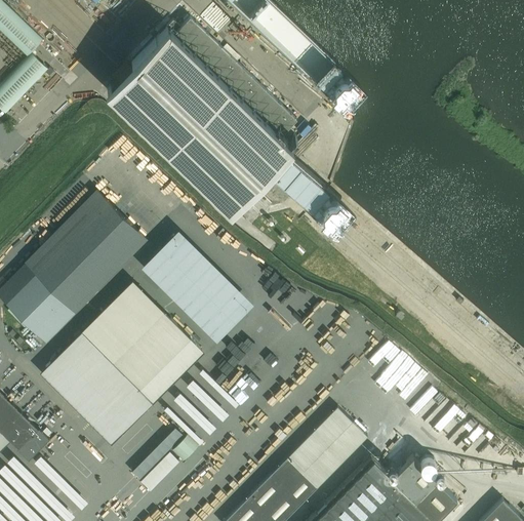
[(0,0),(0,32),(27,57),(43,40),(0,0)]
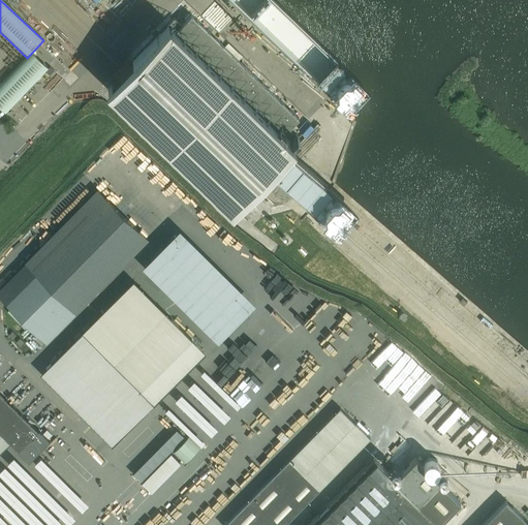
[(176,22),(109,92),(229,209),(290,145),(284,139),(300,122),(192,19),(182,29),(176,22)]
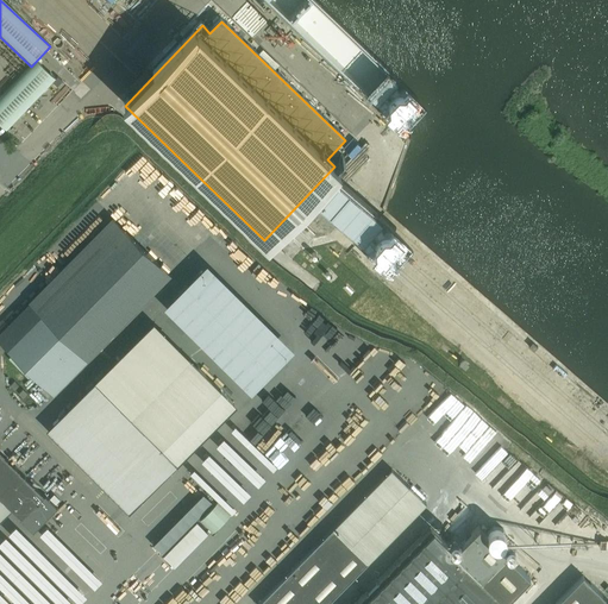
[(0,106),(0,127),(13,140),(63,88),(39,65),(0,106)]
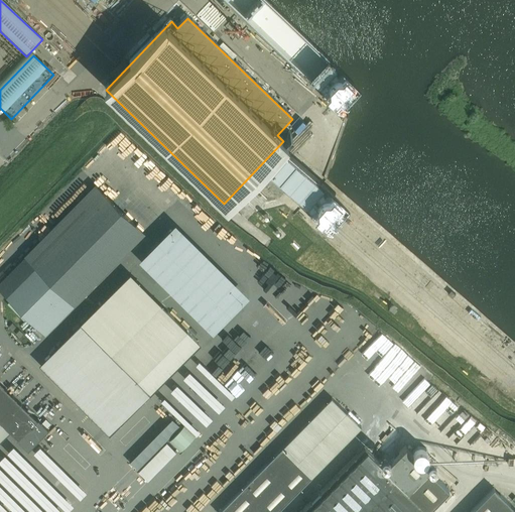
[(289,131),(299,137),(306,127),(302,124),(298,129),(293,126),(289,131)]
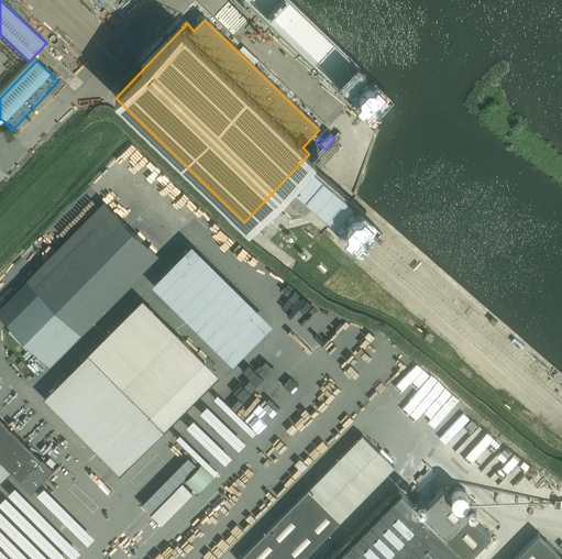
[(191,205),(185,210),(197,221),(202,215),(191,205)]
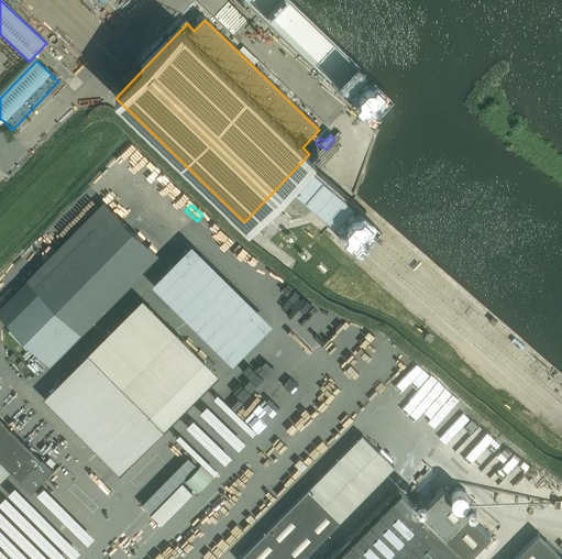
[(0,319),(50,369),(158,259),(105,206),(0,313),(0,319)]
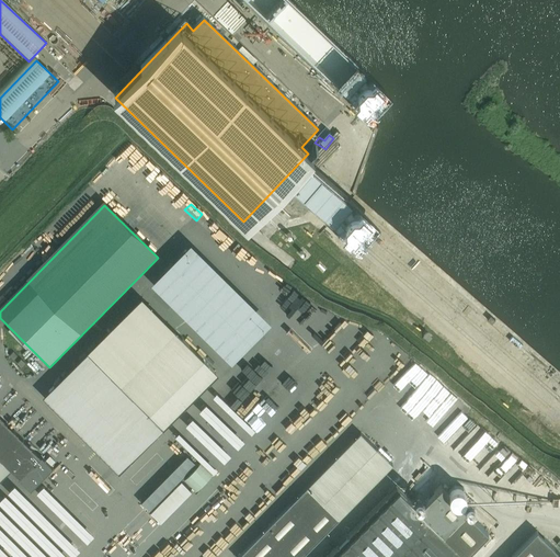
[(48,236),(44,232),(37,239),(45,246),(59,229),(56,227),(48,236)]
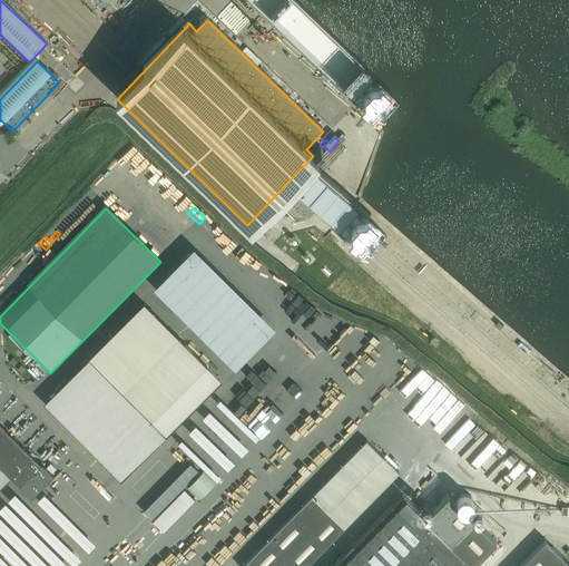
[(235,372),(276,331),(194,251),(154,291),(235,372)]
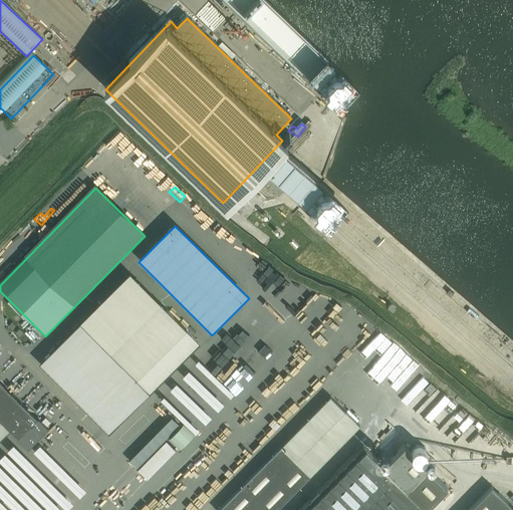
[(277,275),(267,286),(274,292),(284,281),(277,275)]
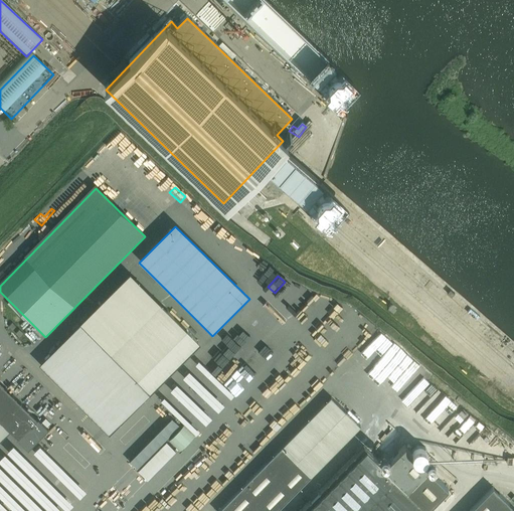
[(130,277),(39,367),(109,436),(198,344),(130,277)]
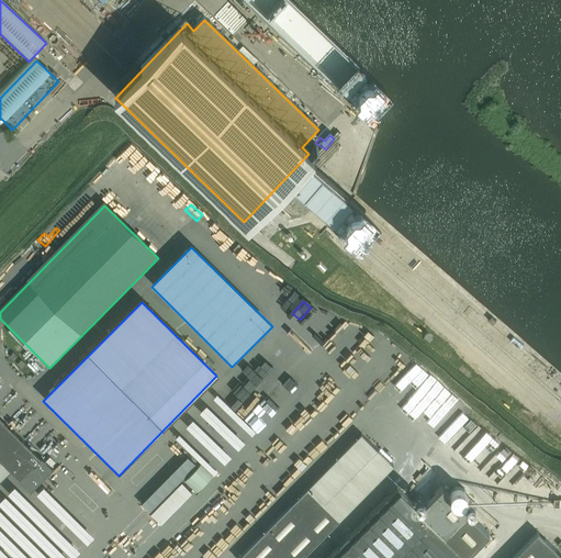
[(328,325),(328,331),(322,331),(321,336),(312,335),(310,346),(321,347),(322,339),(331,341),(331,333),(338,334),(339,326),(328,325)]
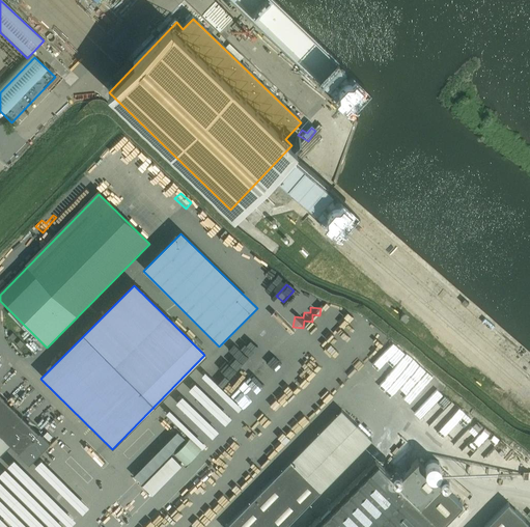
[(258,341),(265,336),(256,328),(251,333),(258,341)]
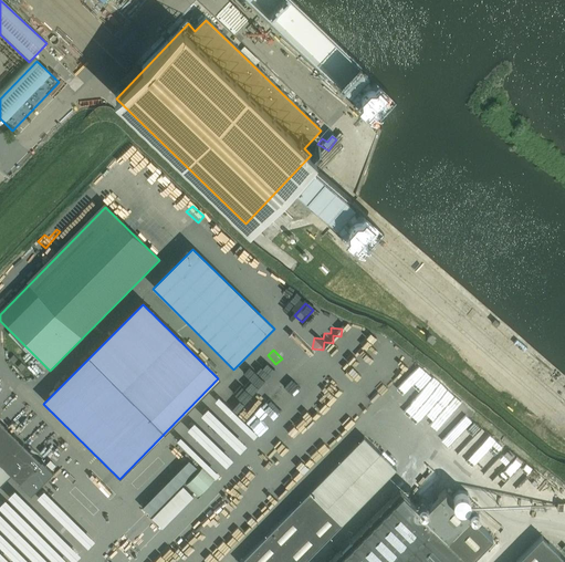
[(283,358),(300,376),(307,370),(290,352),(283,358)]
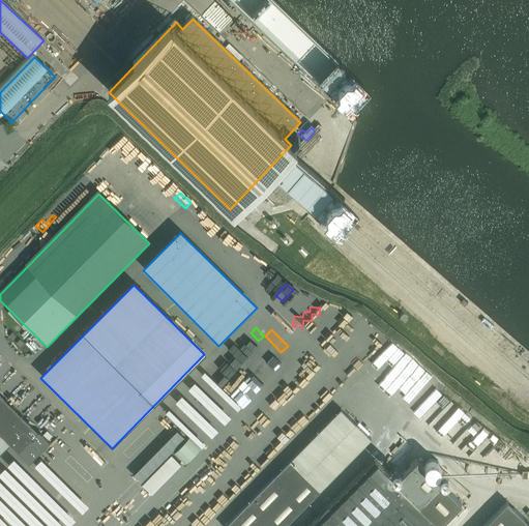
[(414,337),(423,344),(427,340),(417,331),(414,337)]
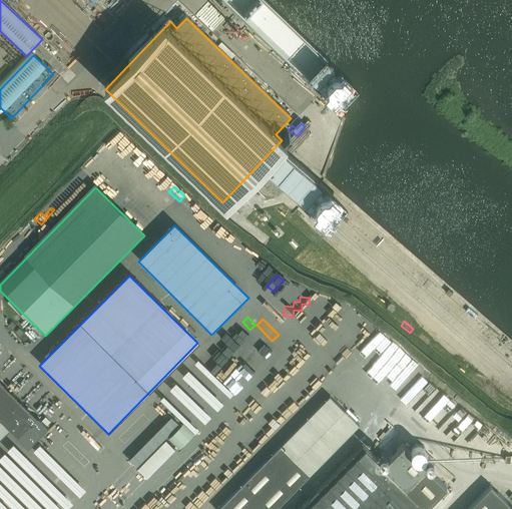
[(379,337),(362,356),(369,361),(385,343),(379,337)]
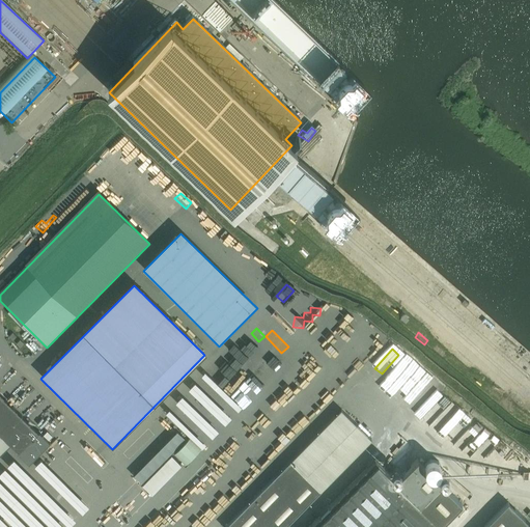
[(294,358),(301,365),(309,359),(302,351),(294,358)]
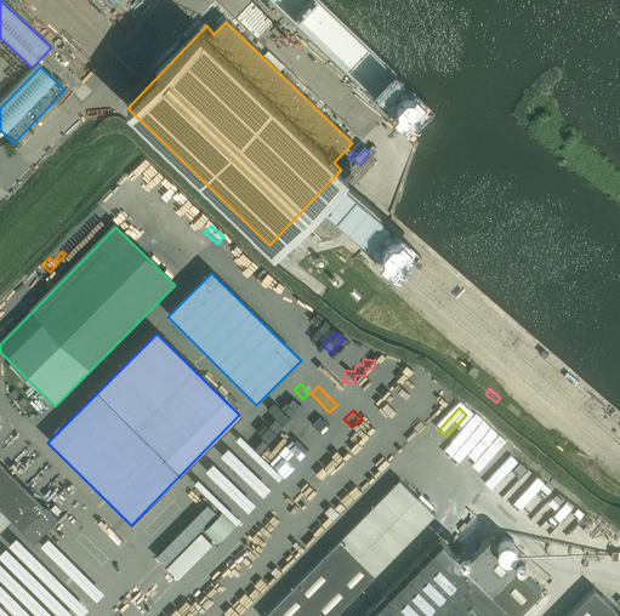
[(334,432),(326,435),(331,445),(339,441),(334,432)]
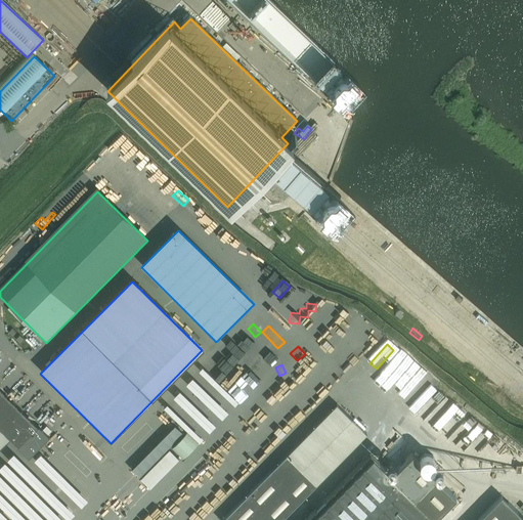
[(455,367),(453,372),(465,379),(467,374),(455,367)]
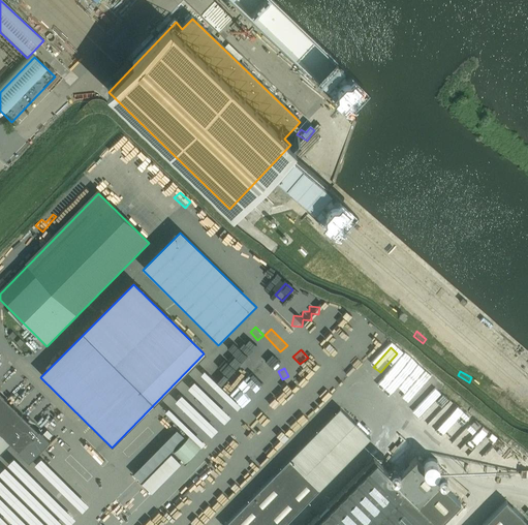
[(424,405),(431,411),(441,399),(434,394),(424,405)]
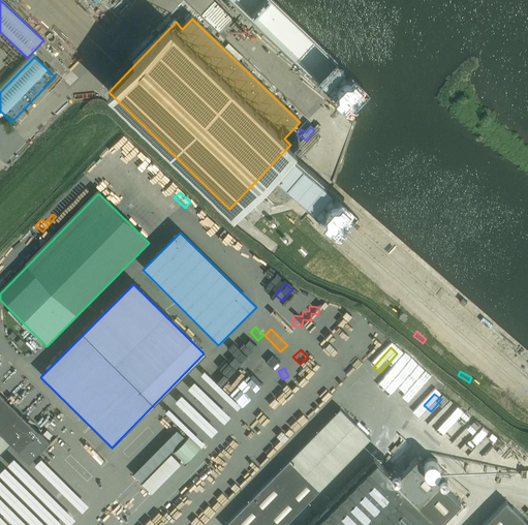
[(29,466),(51,444),(39,434),(38,435),(0,396),(0,435),(19,455),(18,456),(29,466)]
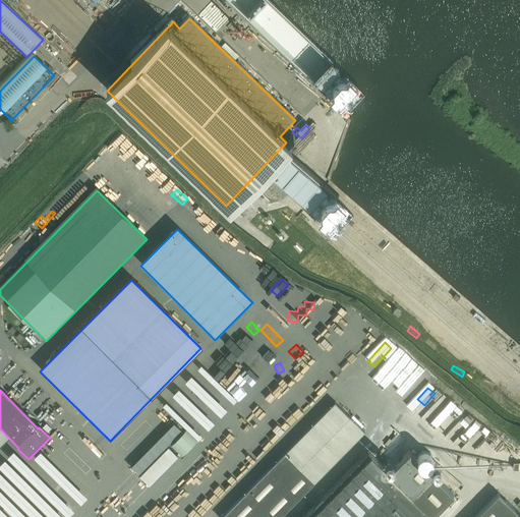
[(334,402),(283,453),(314,484),(365,435),(334,402)]
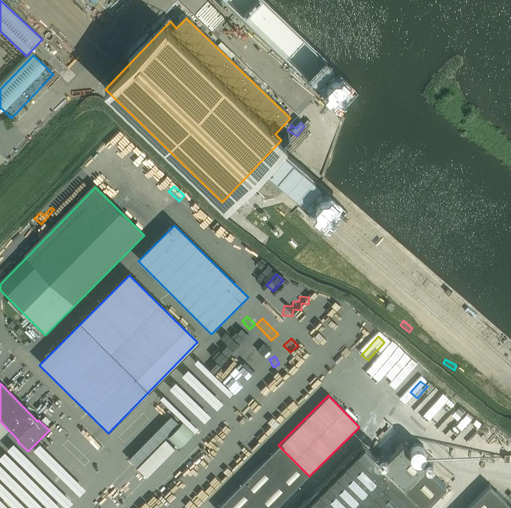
[(408,407),(411,414),(419,410),(416,403),(408,407)]
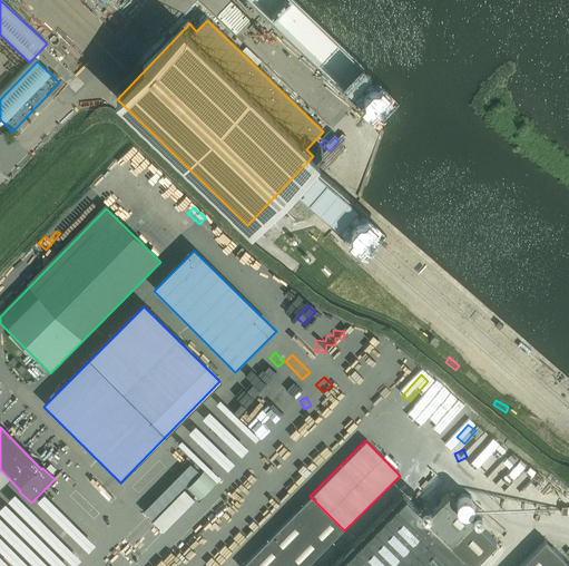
[(78,464),(71,469),(78,477),(85,471),(78,464)]
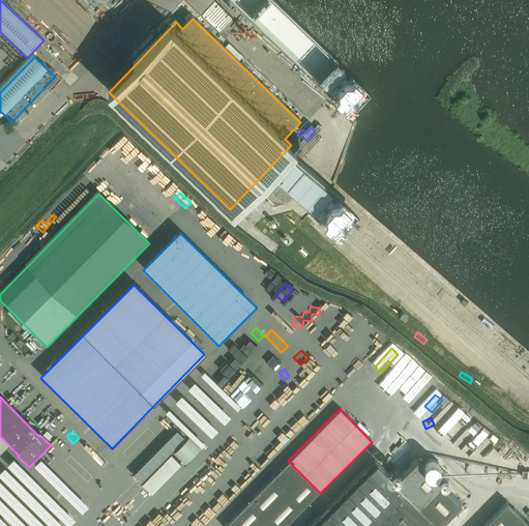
[(187,435),(171,450),(182,463),(199,447),(187,435)]
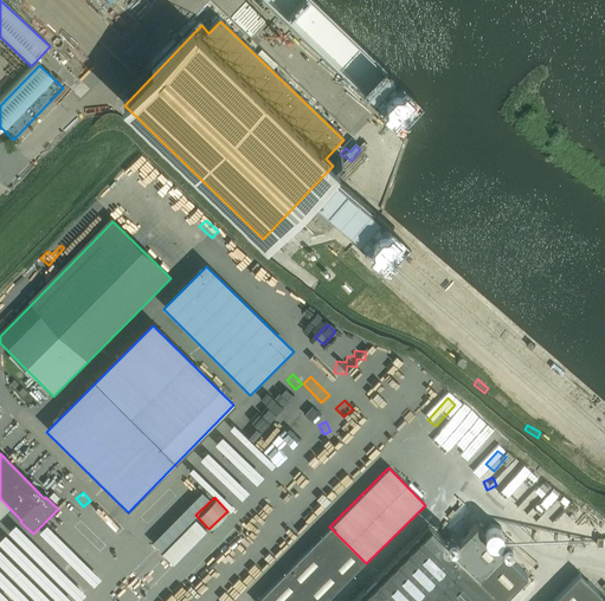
[(172,562),(197,536),(200,538),(208,530),(194,517),(168,545),(161,553),(172,562)]
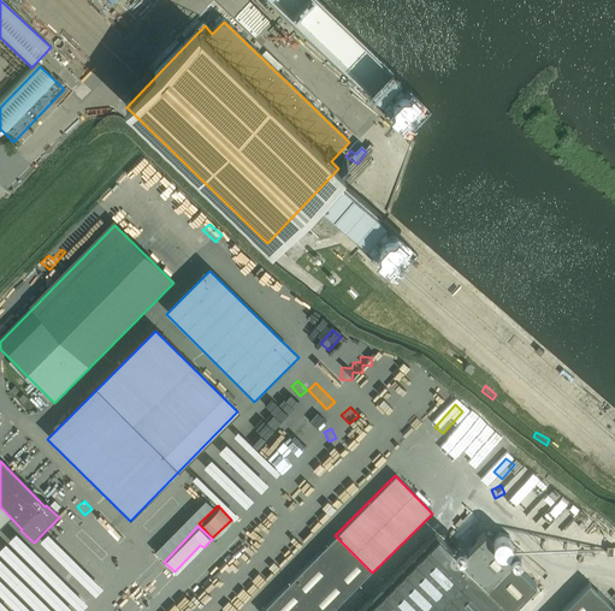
[(448,533),(454,550),(462,547),(456,529),(448,533)]
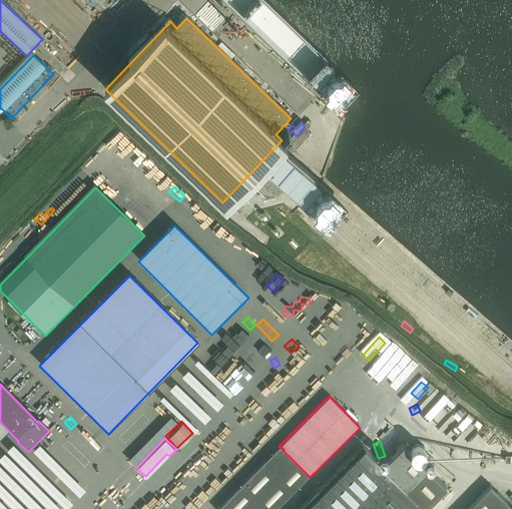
[(117,454),(128,461),(134,451),(123,445),(117,454)]
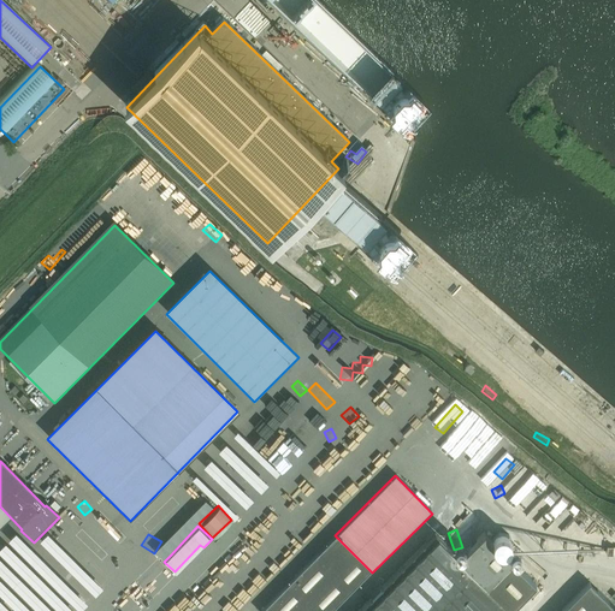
[(534,588),(484,538),(461,562),(436,538),(364,610),(514,610),(534,588)]
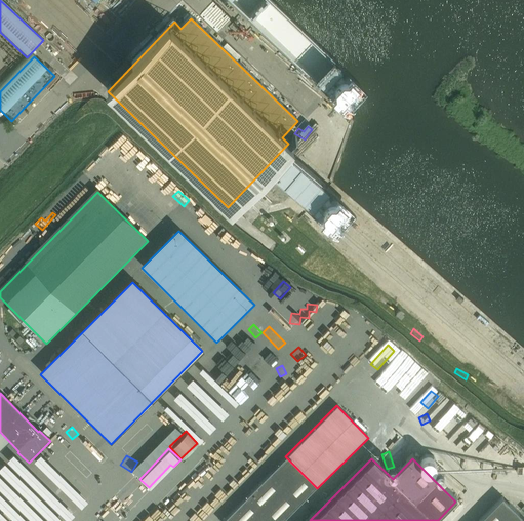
[(286,520),(318,489),(288,459),(227,520),(286,520)]
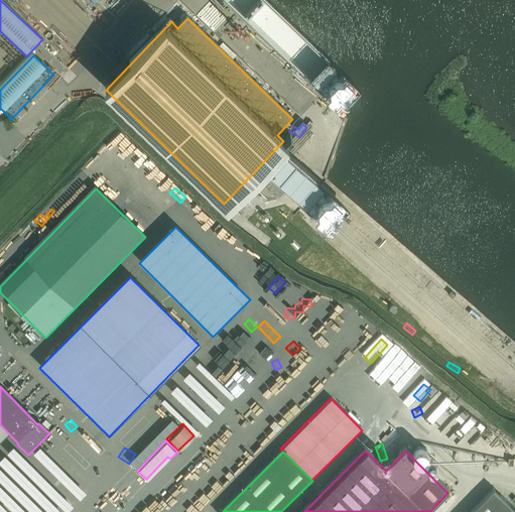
[(3,453),(0,456),(0,467),(8,458),(3,453)]
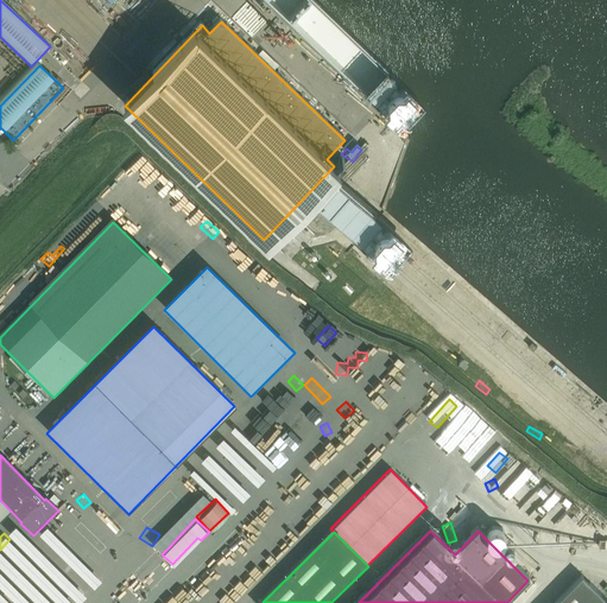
[(605,602),(582,579),(558,602),(605,602)]
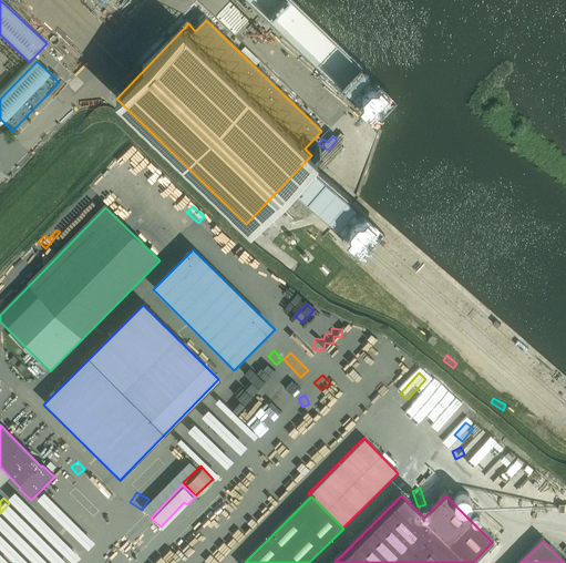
[(189,562),(197,556),(194,551),(186,555),(189,562)]
